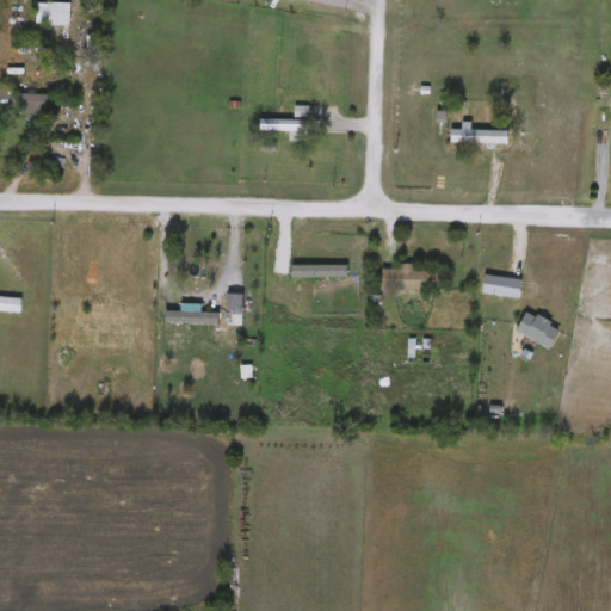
[(35,26),(35,4),(69,4),(69,26),(35,26)]
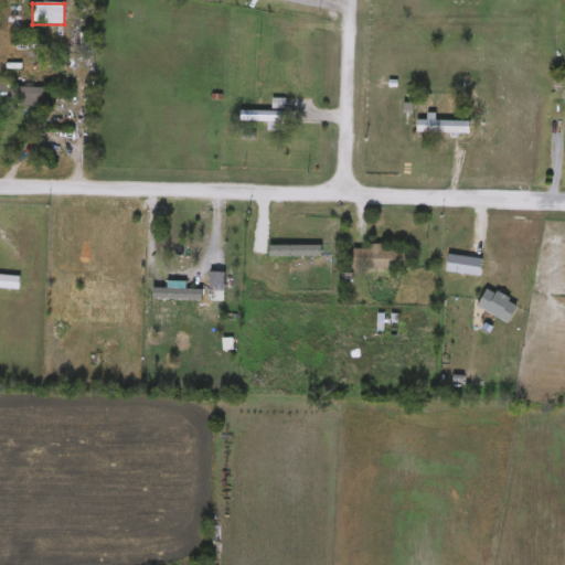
[(91,35),(91,52),(82,52),(82,35),(91,35)]
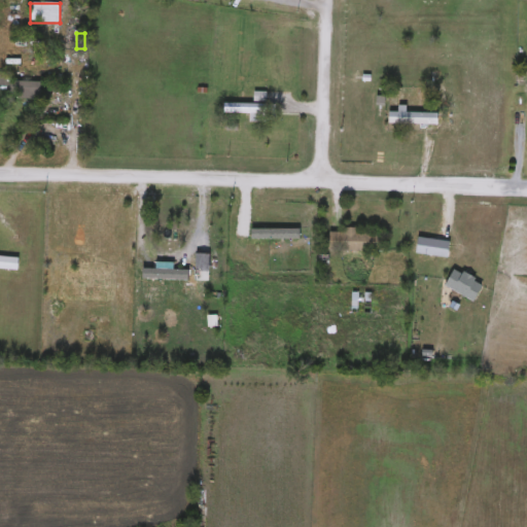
[(10,81),(42,81),(42,99),(0,99),(0,74),(10,74),(10,81)]
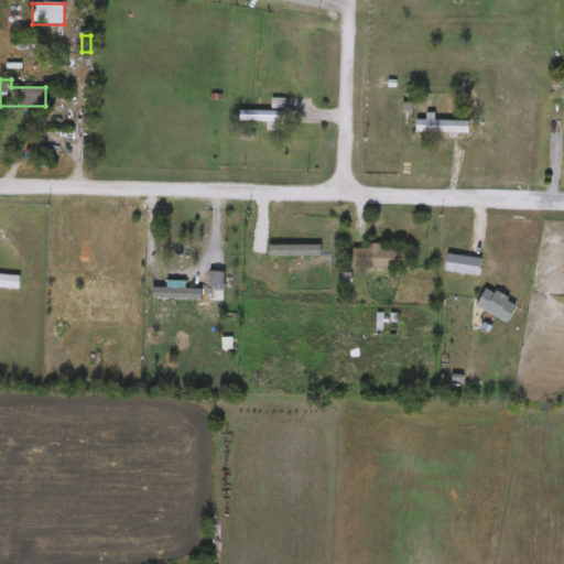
[(238,125),(238,110),(285,110),(285,125),(238,125)]
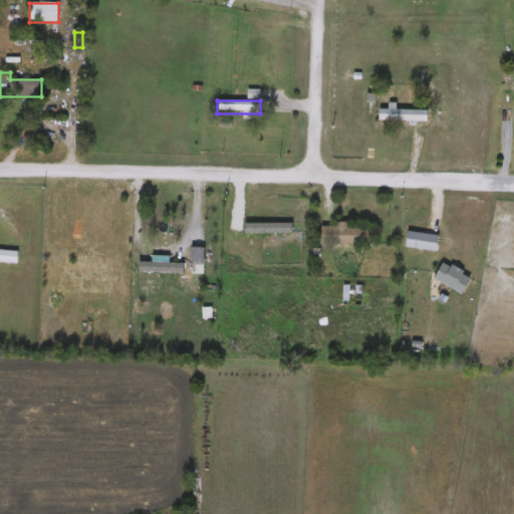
[(429,109),(429,121),(378,121),(378,109),(429,109)]
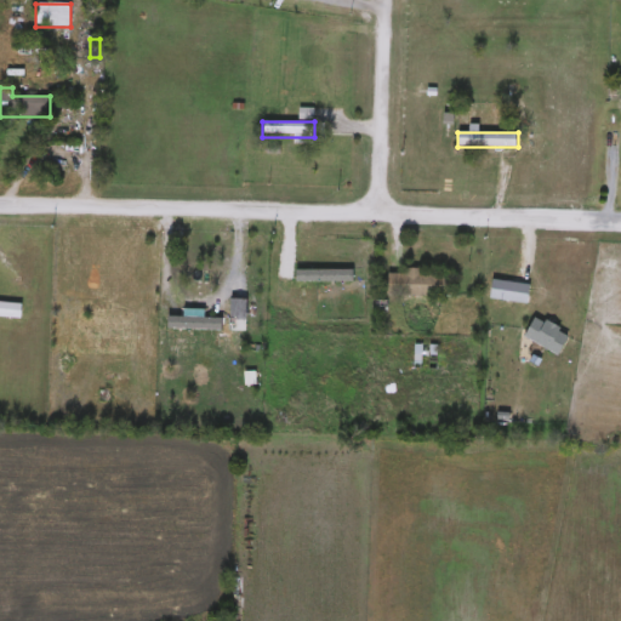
[(451,296),(388,295),(389,272),(403,273),(403,272),(451,272),(451,296)]
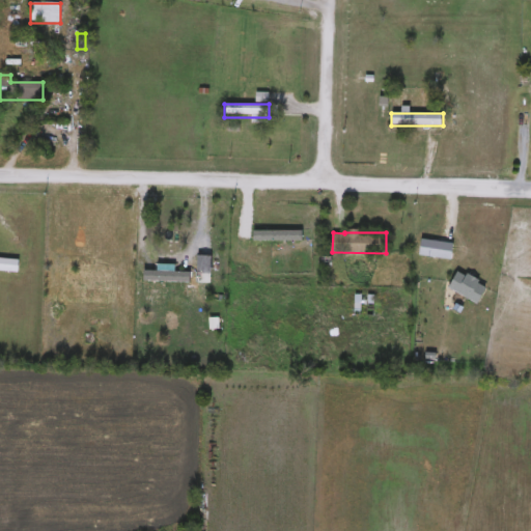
[(212,255),(212,276),(185,276),(185,255),(212,255)]
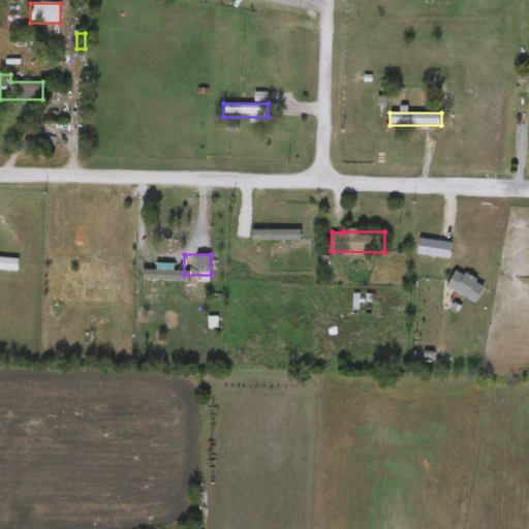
[(473,304),(445,284),(458,268),(486,287),(473,304)]
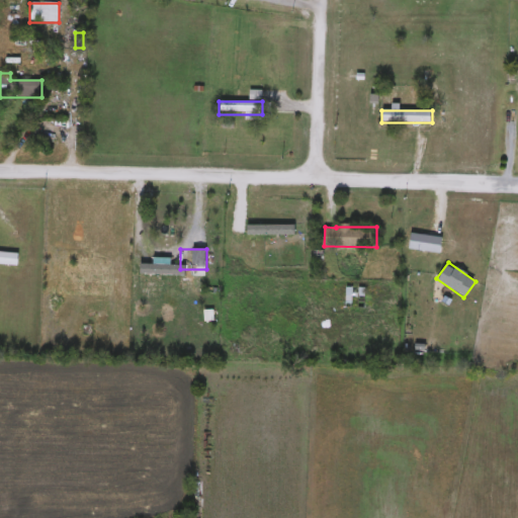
[(364,287),(364,304),(346,304),(346,287),(364,287)]
